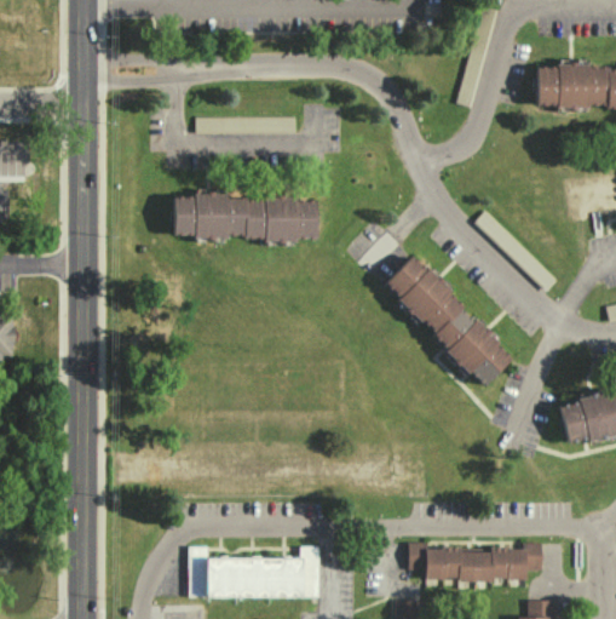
[(535,107),(615,109),(615,67),(537,64),(535,107)]
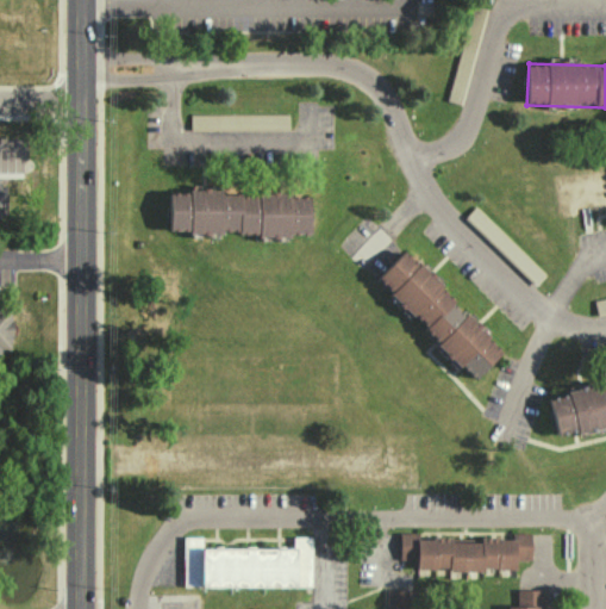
[(193,131),(292,130),(292,115),(193,116),(193,131)]
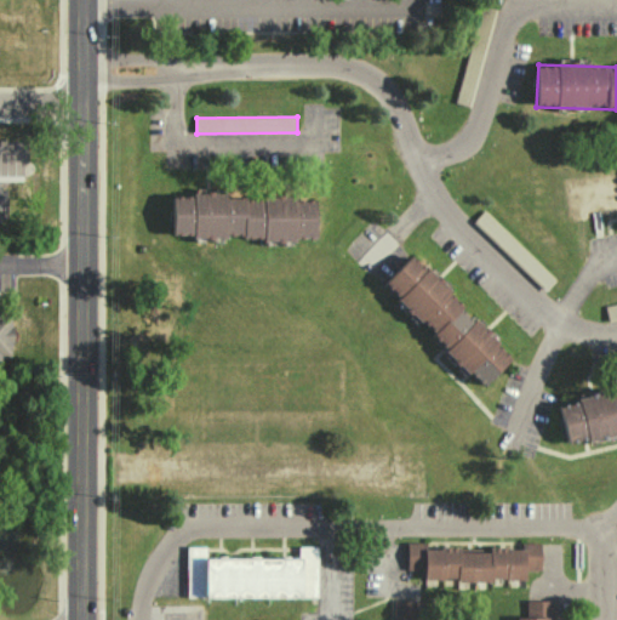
[(316,238),(316,194),(173,198),(175,242),(316,238)]
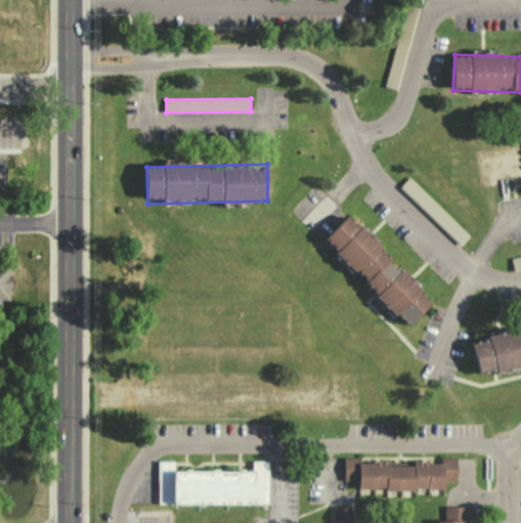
[(432,305),(352,214),(326,237),(405,329),(432,305)]
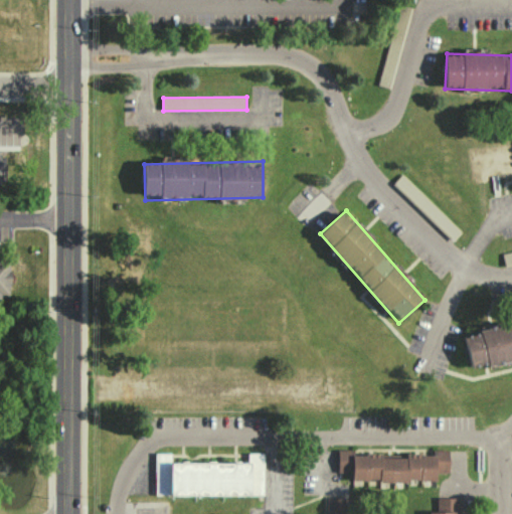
[(11,261),(0,261),(0,304),(3,305),(3,296),(12,296),(11,261)]
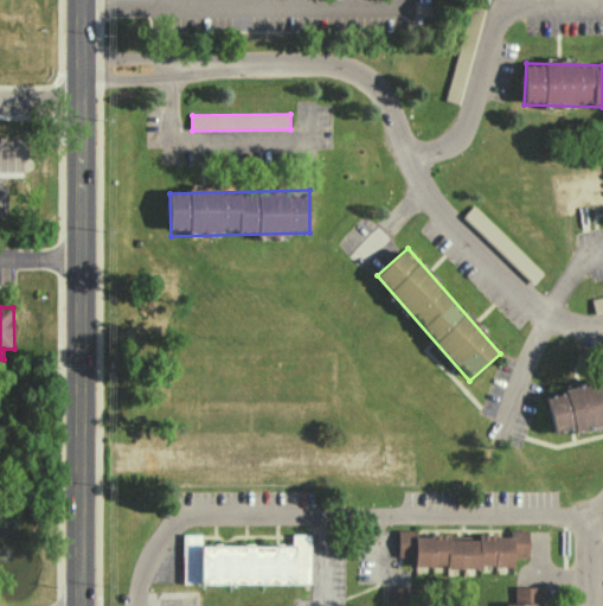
[(555,434),(602,425),(602,383),(546,395),(555,434)]
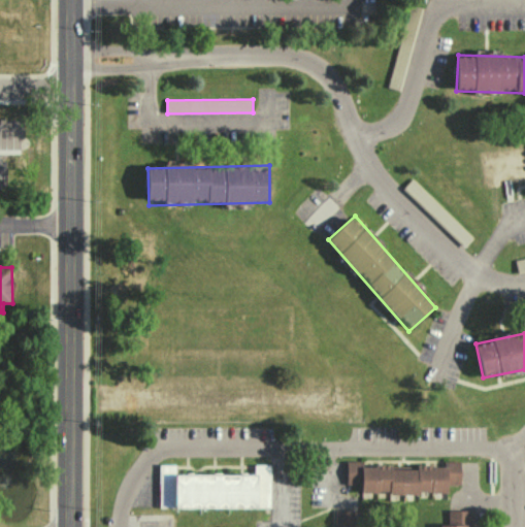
[(462,461),(445,461),(445,466),(363,467),(363,461),(348,461),(348,485),(362,485),(362,494),(448,493),(448,486),(462,485),(462,461)]
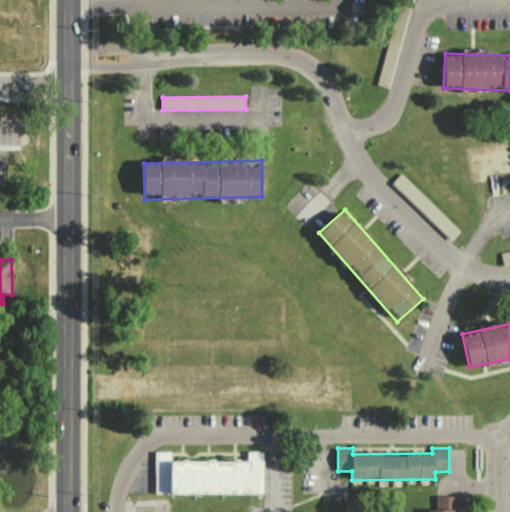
[(156,494),(264,494),(264,452),(248,452),(248,462),(171,461),(171,452),(156,452),(156,494)]
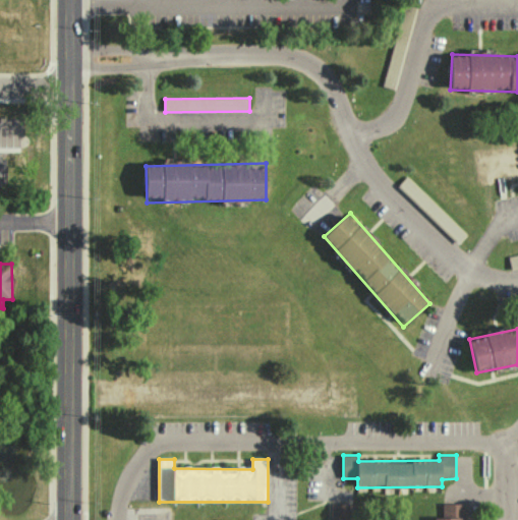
[(465,519),(465,504),(443,504),(443,518),(435,518),(435,519),(465,519)]
